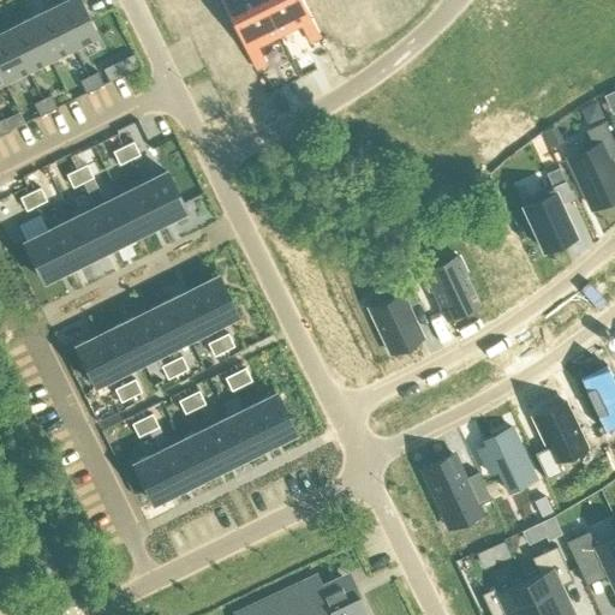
[(79,0),(63,0),(53,5),(73,47),(97,35),(79,0)]
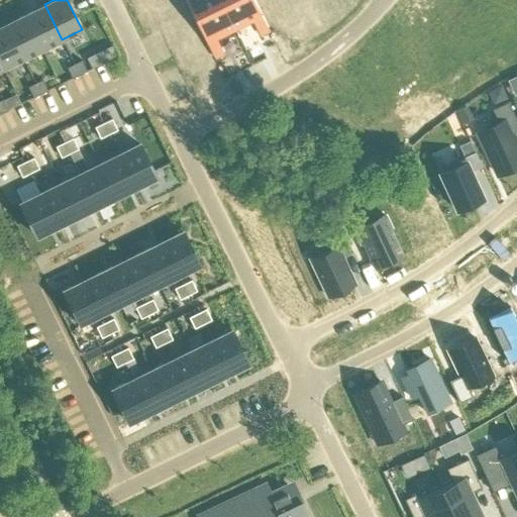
[(187,0),(194,15),(221,2),(219,0),(187,0)]
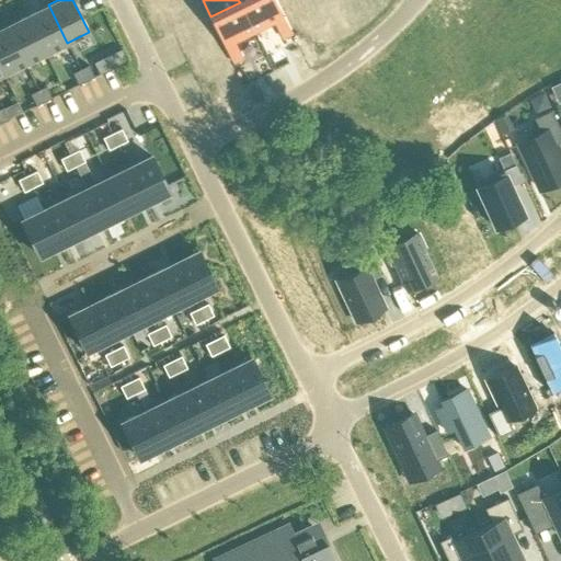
[(274,0),(243,0),(240,2),(254,31),(274,21),(283,16),(274,0)]
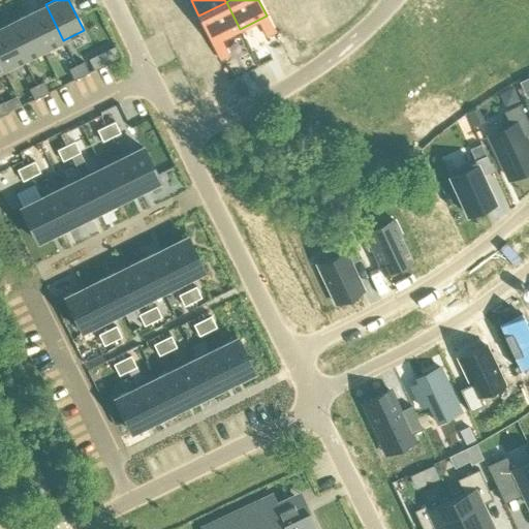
[(528,0),(512,0),(515,4),(518,3),(523,17),(528,13),(528,0)]
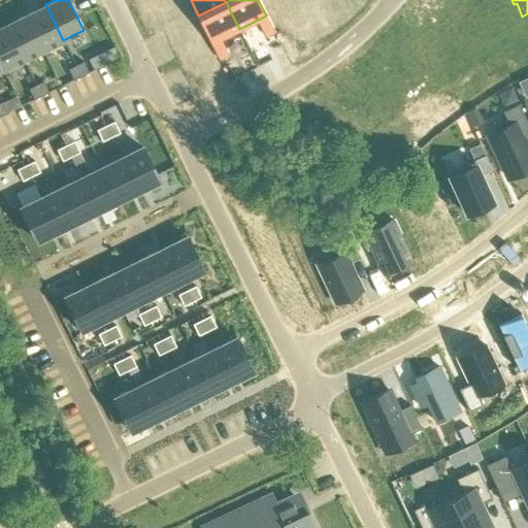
[(226,2),(198,15),(211,42),(220,39),(239,29),(226,2)]
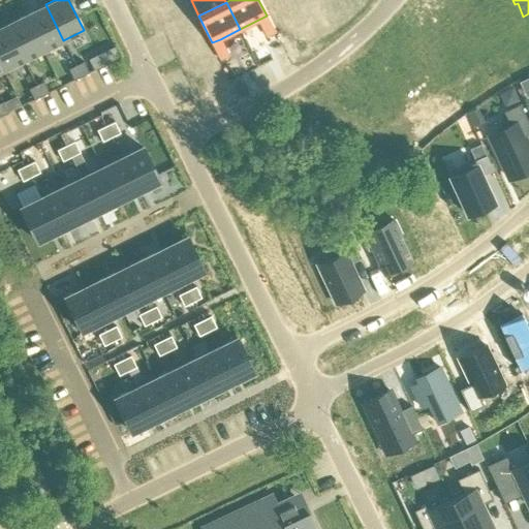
[(45,4),(25,14),(42,50),(63,40),(45,4)]
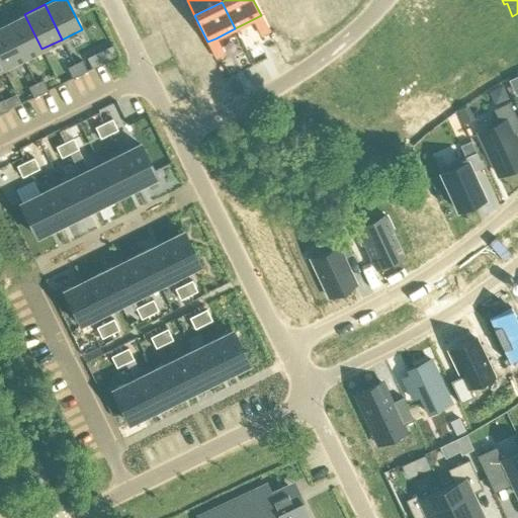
[(24,14),(5,24),(22,59),(41,49),(24,14)]
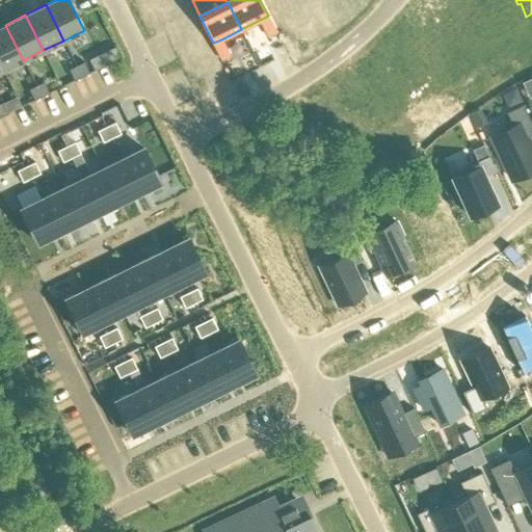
[(270,20),(262,24),(268,35),(275,31),(270,20)]
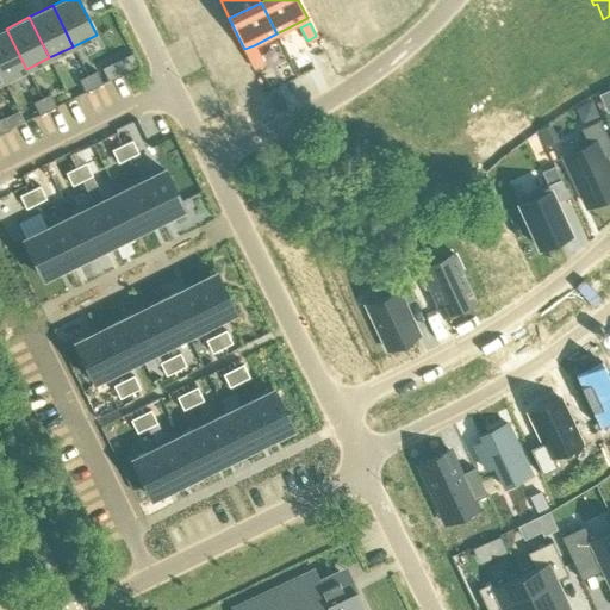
[(6,29),(0,31),(0,74),(4,81),(26,69),(6,29)]
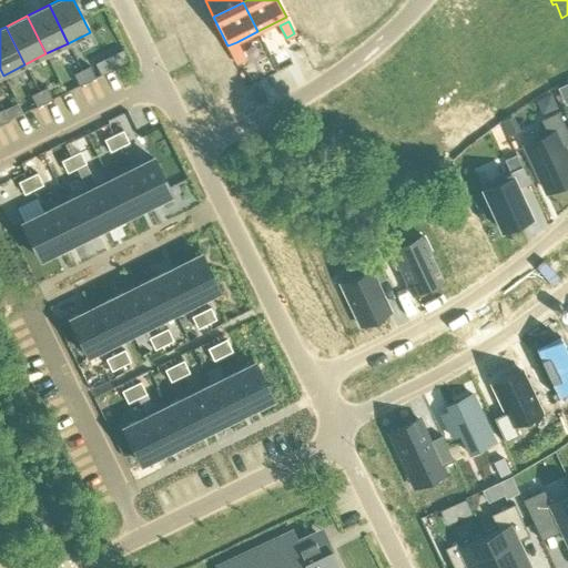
[(239,47),(230,50),(236,62),(244,59),(239,47)]
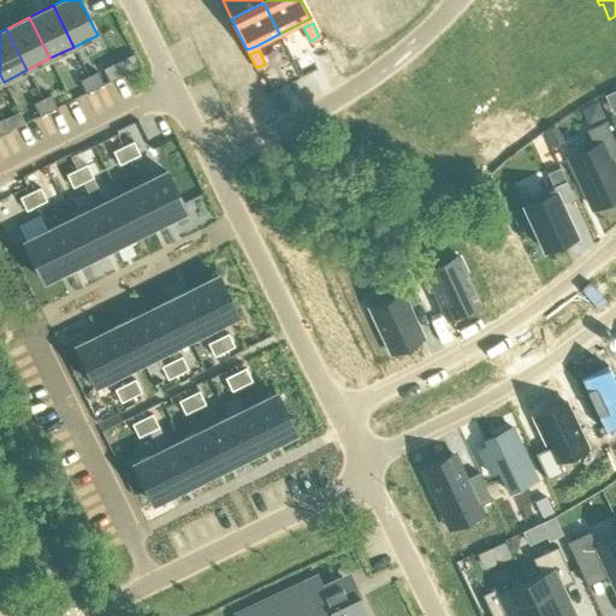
[(132,54),(124,58),(130,71),(138,66),(132,54)]
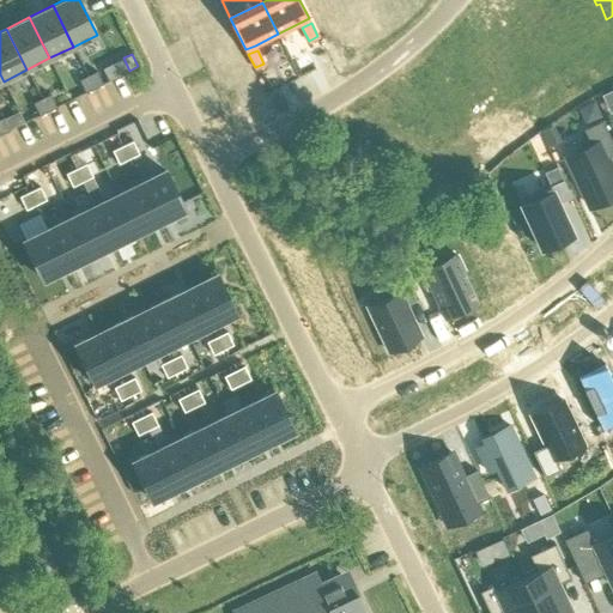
[(96,72),(87,76),(93,87),(102,84),(96,72)]
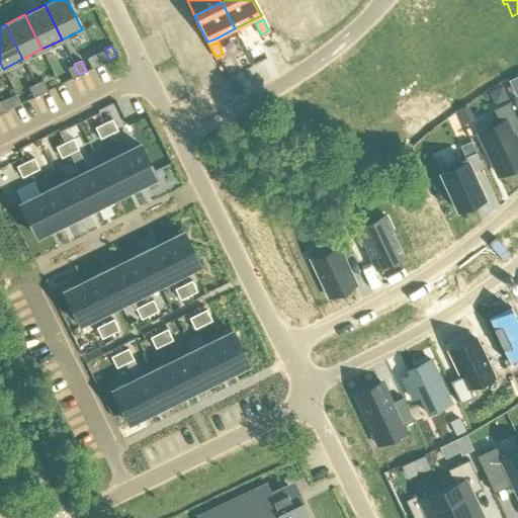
[(74,64),(67,67),(73,78),(79,74),(74,64)]
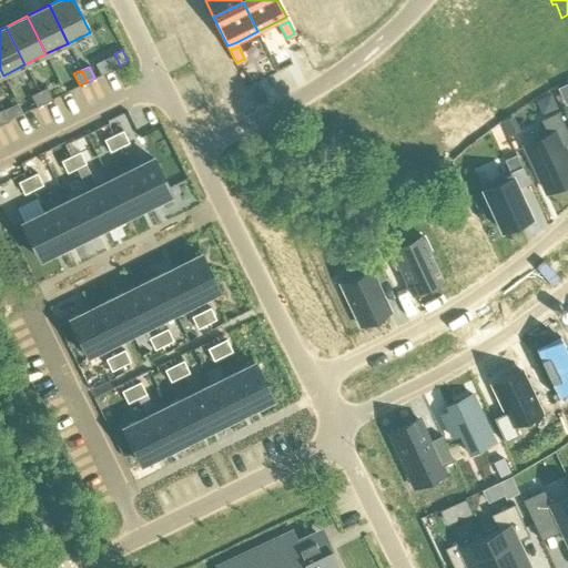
[(567,84),(567,83),(557,88),(565,104),(567,102),(567,84)]
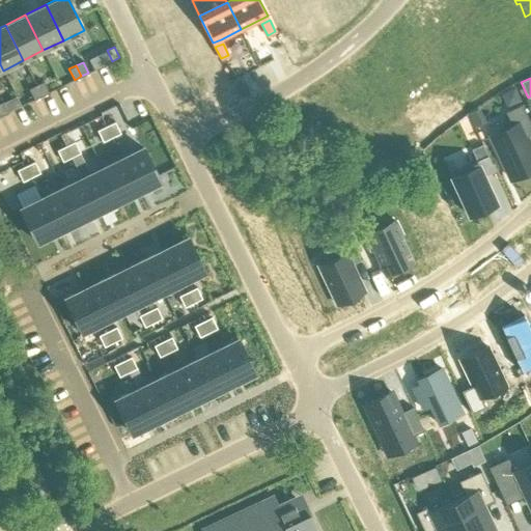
[(43,81),(35,85),(40,95),(48,92),(43,81)]
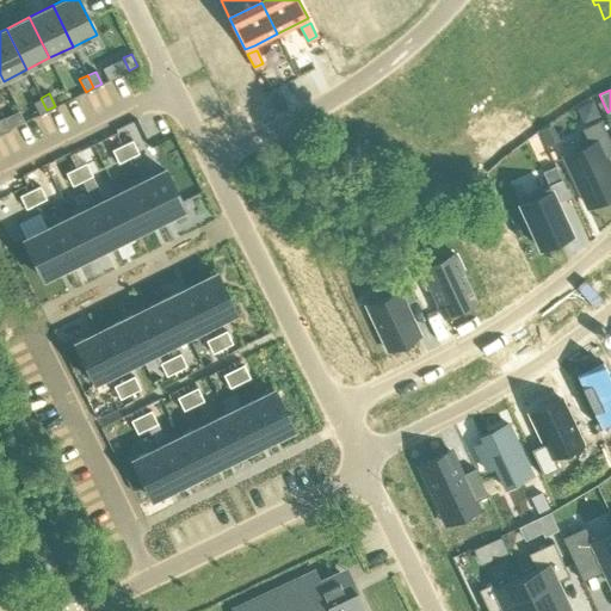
[(41,98),(34,103),(39,115),(47,110),(41,98)]
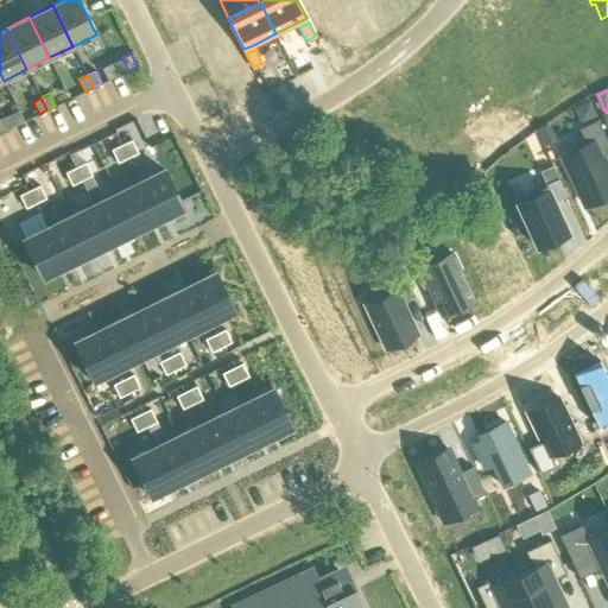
[(588,101),(574,108),(578,118),(586,120),(594,115),(588,101)]
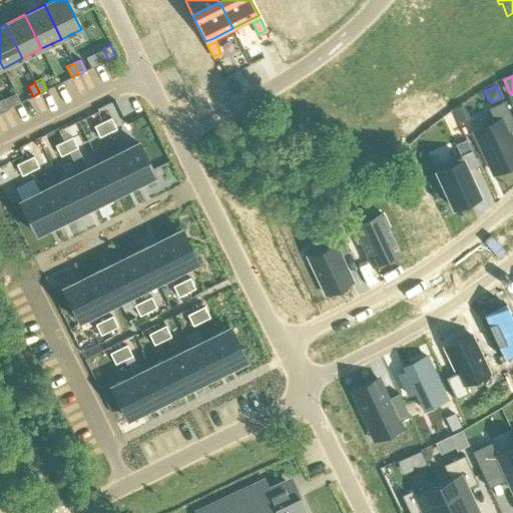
[(493,171),(512,161),(512,143),(507,130),(512,127),(512,120),(503,100),(491,106),(497,119),(474,130),(493,171)]
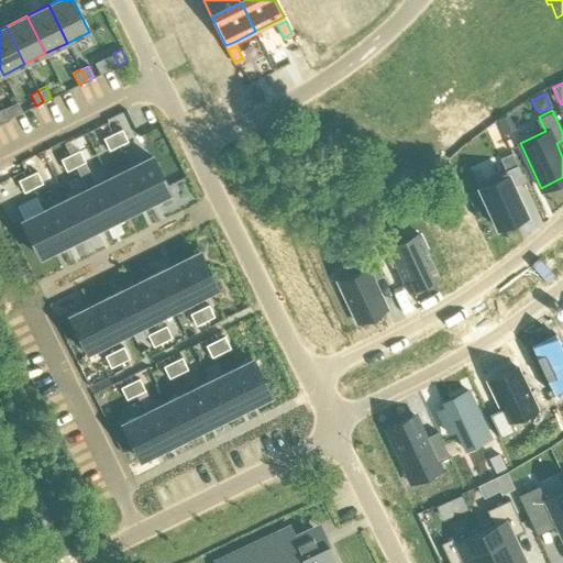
[(121,130),(112,133),(118,145),(127,141),(121,130)]
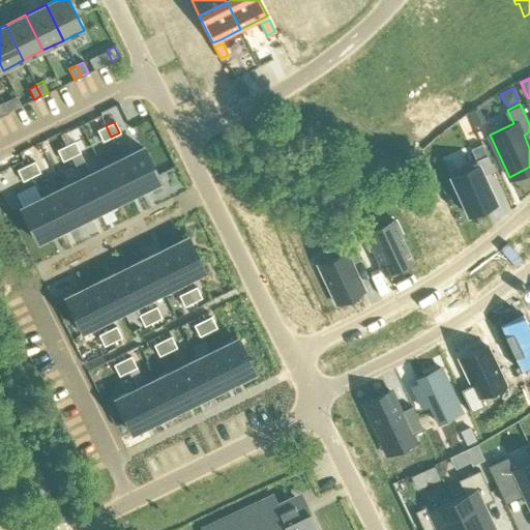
[(106,125),(97,129),(102,141),(111,137),(106,125)]
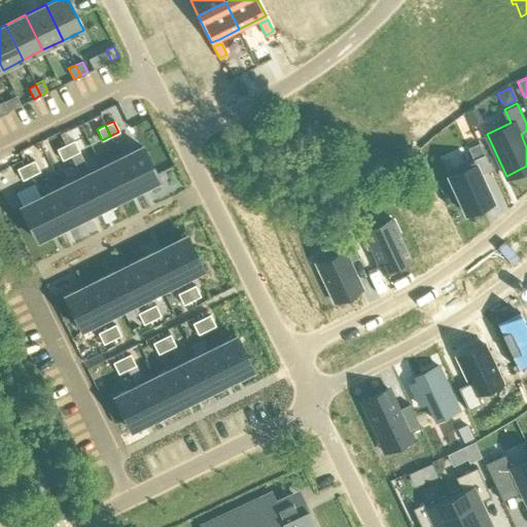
[(74,141),(65,145),(70,155),(79,151),(74,141)]
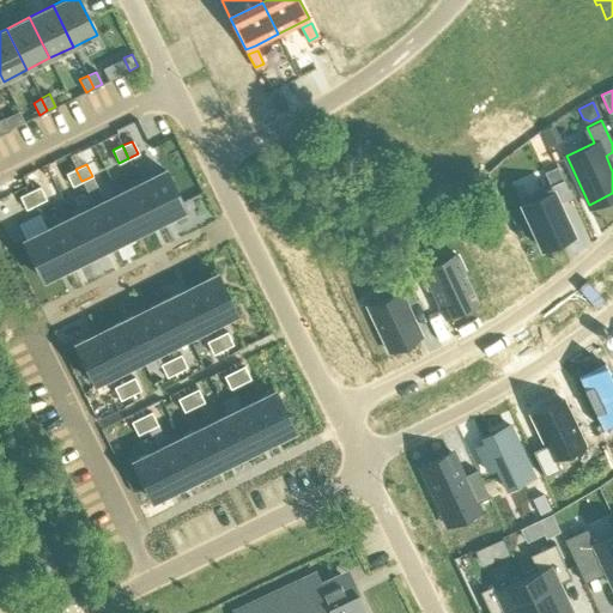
[(76,169),(66,174),(72,186),(82,181),(76,169)]
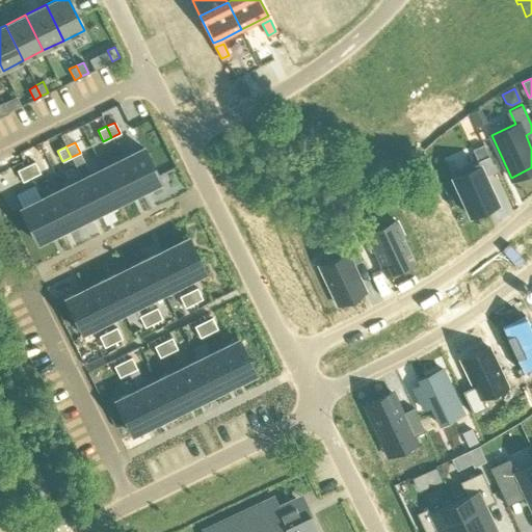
[(142,148),(123,157),(139,191),(160,181),(142,148)]
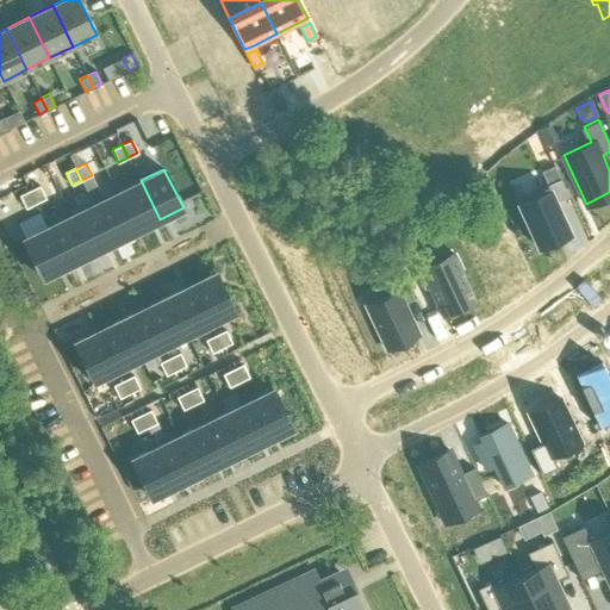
[(547,182),(547,184),(555,203),(568,197),(559,176),(547,182)]
